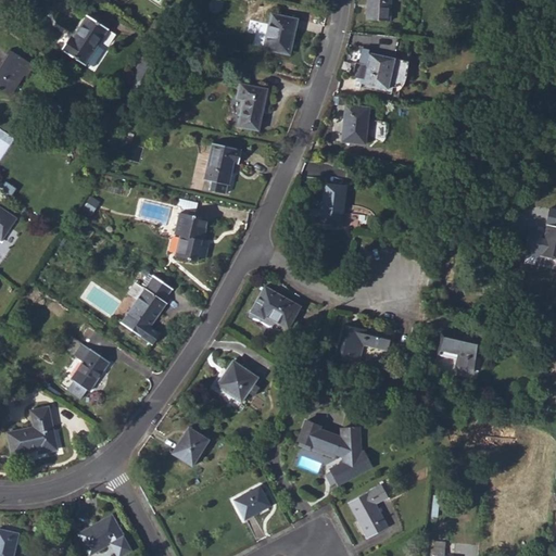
[(390,21),(390,0),(367,0),(366,20),(390,21)]
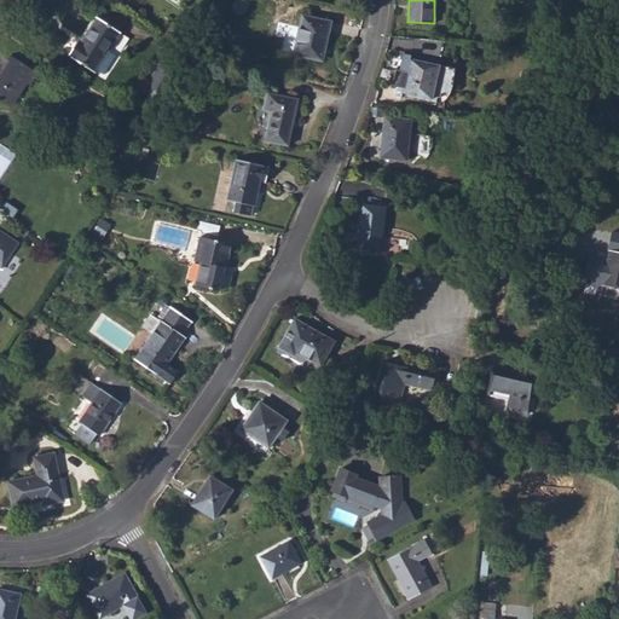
[(295,56),(322,61),(327,35),(328,35),(331,22),(302,15),(299,29),(300,30),(295,56)]
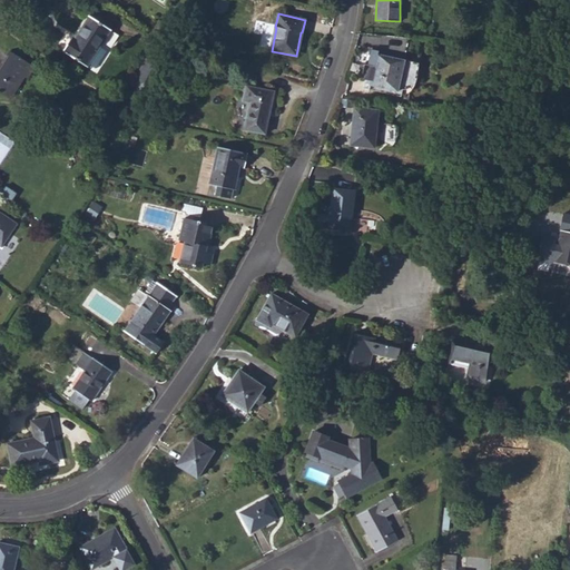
[(90,64),(101,47),(108,51),(118,35),(89,16),(74,39),(72,38),(65,51),(88,67),(90,64)]
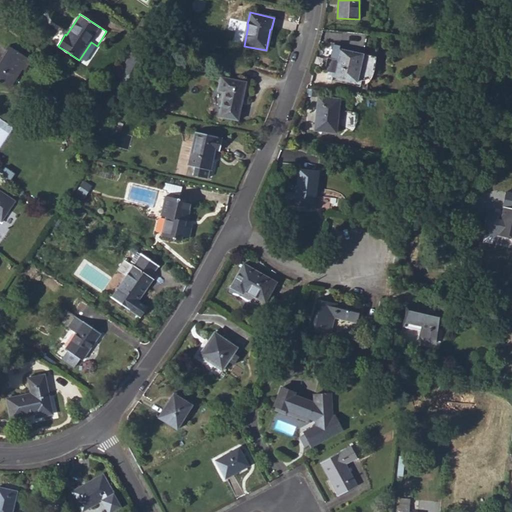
[(81,57),(87,61),(97,46),(91,42),(81,57)]
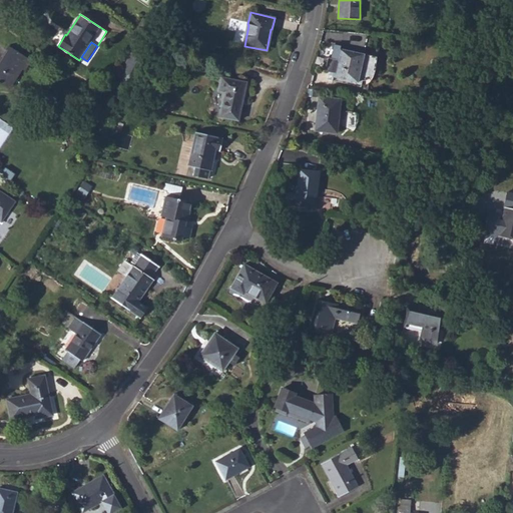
[(0,82),(10,89),(23,68),(26,70),(32,61),(8,46),(6,49),(8,50),(0,62),(0,82)]
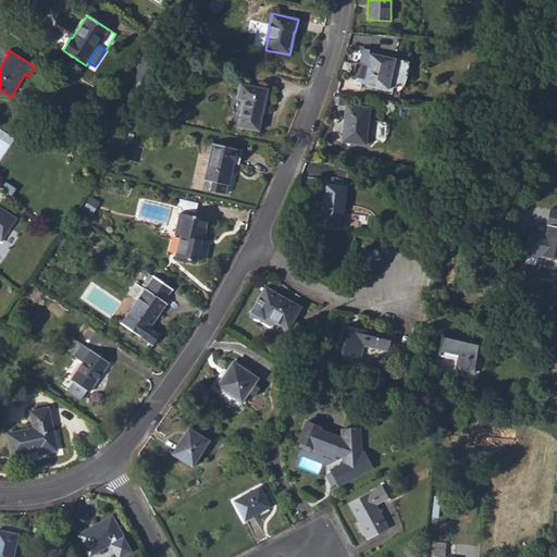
[(0,63),(0,67),(9,54),(7,53),(0,63)]
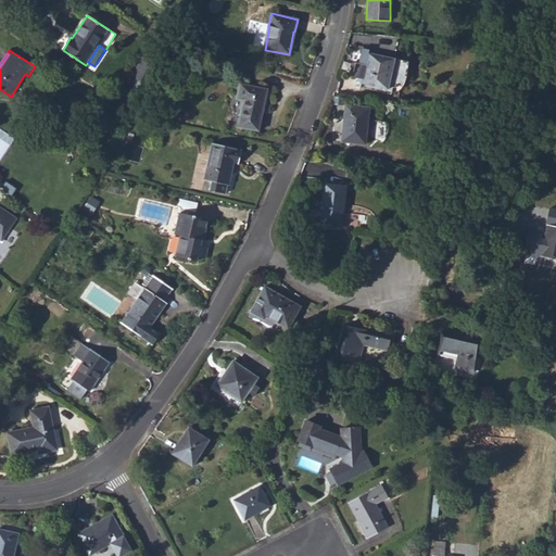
[(387,88),(394,59),(368,53),(361,83),(387,88)]
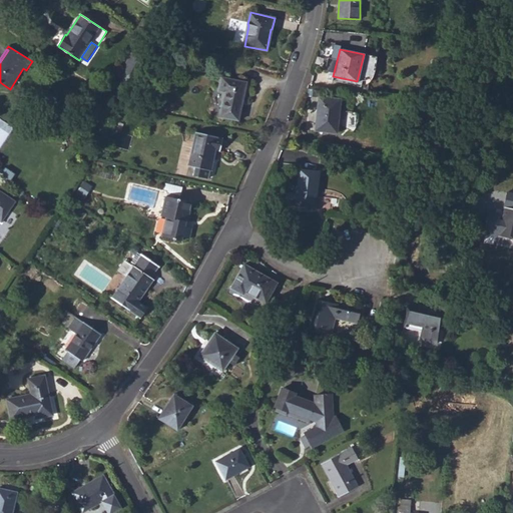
[(135,52),(127,67),(138,73),(146,57),(135,52)]
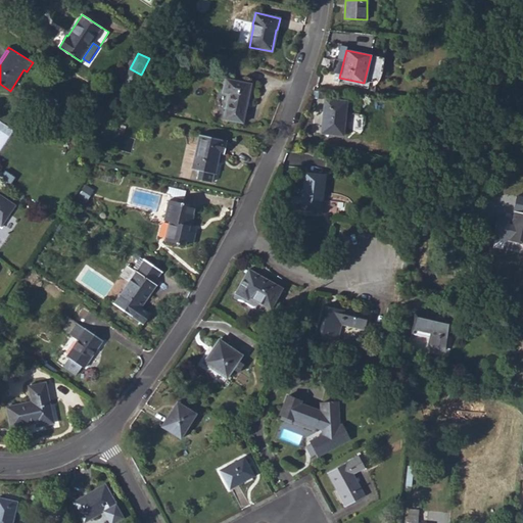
[(141,75),(130,68),(126,76),(139,84),(143,77),(141,75)]
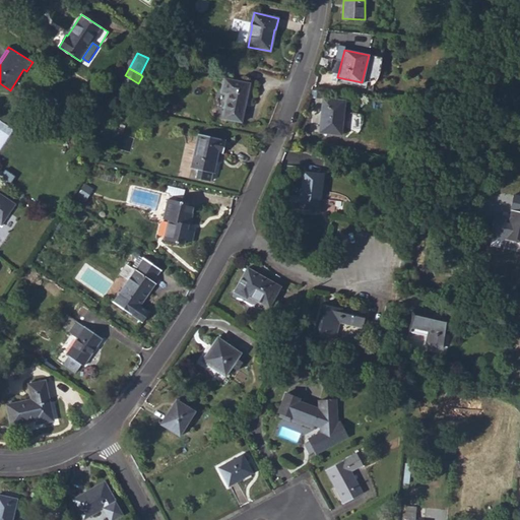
[(221,91),(229,93),(223,118),(242,122),(251,84),(224,78),(221,91)]
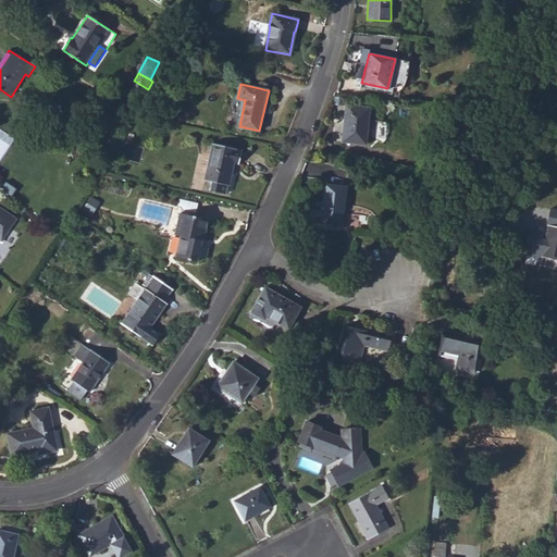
[(237,124),(244,101),(239,100),(232,123),(237,124)]
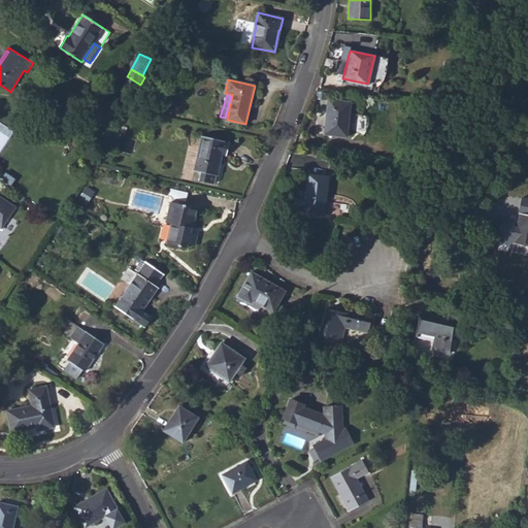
[(347,135),(350,102),(328,100),(324,133),(347,135)]
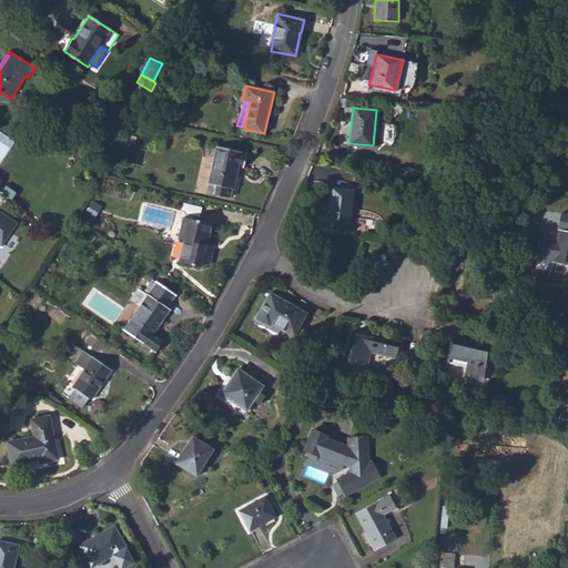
[(209,182),(209,183),(216,185),(214,194),(231,199),(233,189),(234,190),(240,165),(244,166),(247,153),(216,146),(213,163),(209,182)]
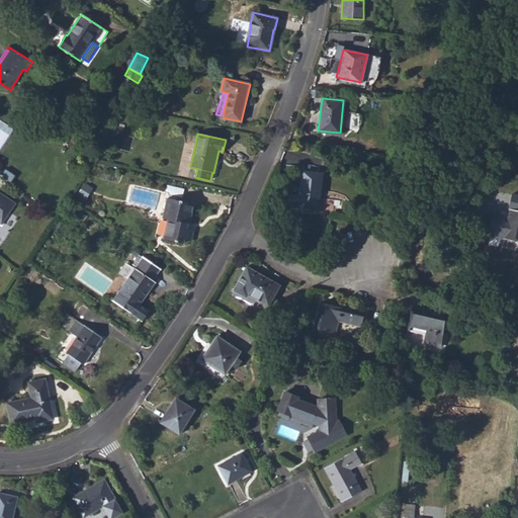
[(190,166),(194,149),(186,147),(182,164),(190,166)]
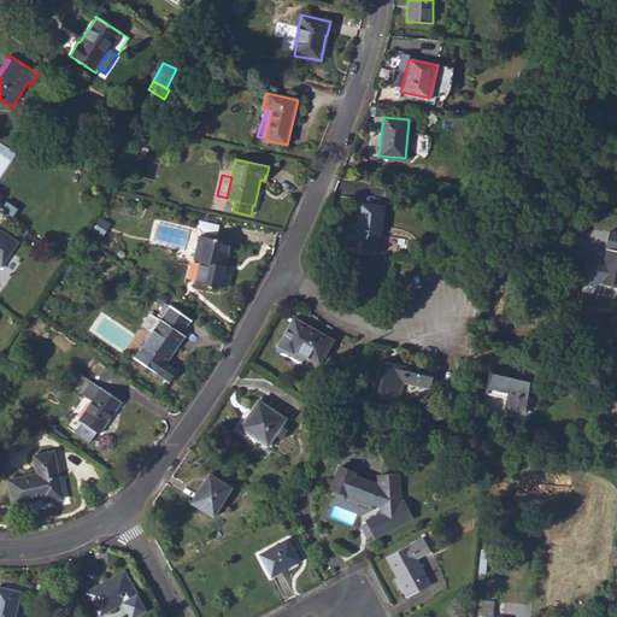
[(378,250),(383,206),(360,203),(357,233),(356,246),(378,250)]
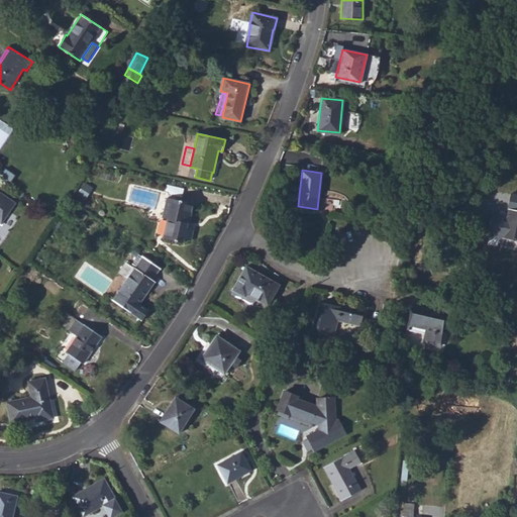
[(0,222),(2,224),(16,202),(0,192),(0,222)]
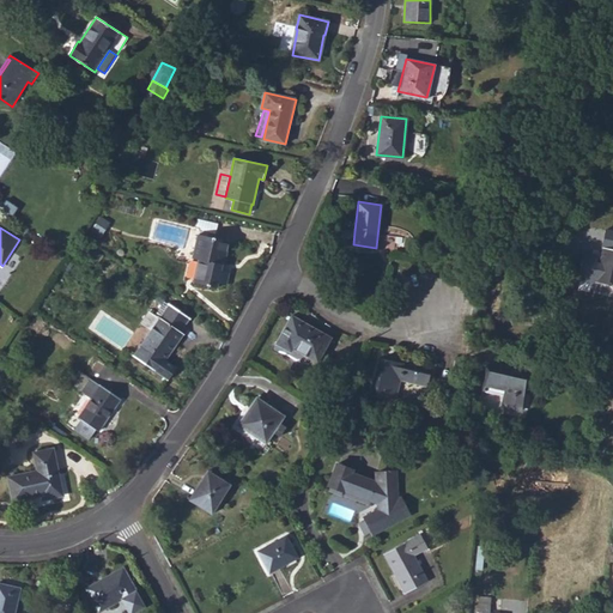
[(354,231),(345,230),(339,232),(339,238),(344,243),(353,244),(354,231)]
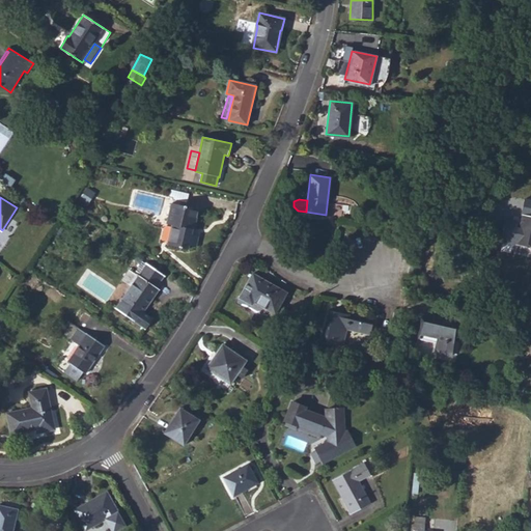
[(168,224),(173,225),(169,244),(190,249),(191,245),(197,246),(200,234),(194,233),(199,208),(173,202),(168,224)]
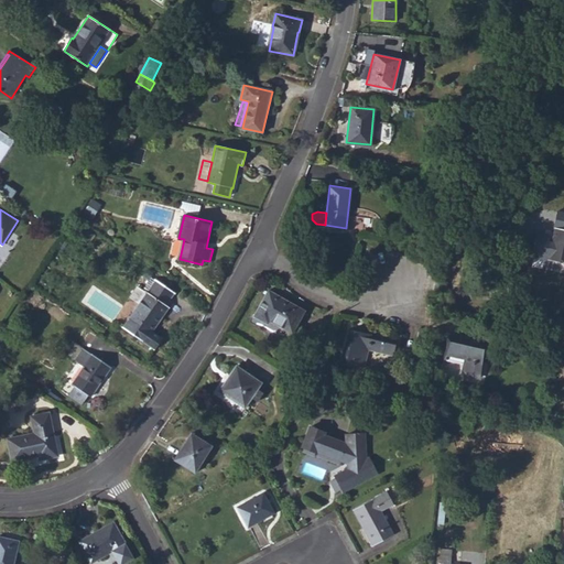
[(563,262),(563,229),(555,227),(548,259),(563,262)]
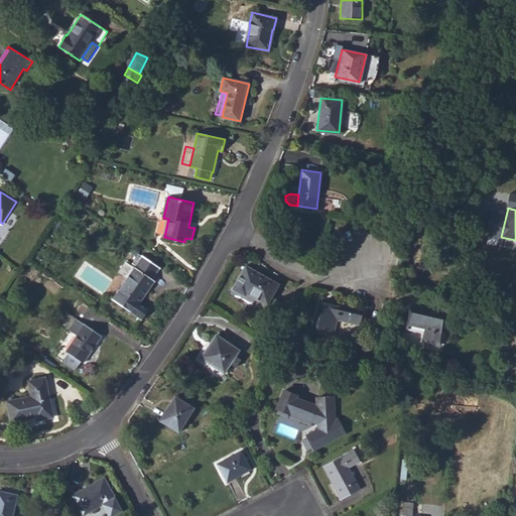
[(128,278),(113,299),(141,319),(148,309),(140,303),(138,302),(147,289),(148,290),(155,280),(152,279),(159,267),(143,256),(142,257),(128,278)]
